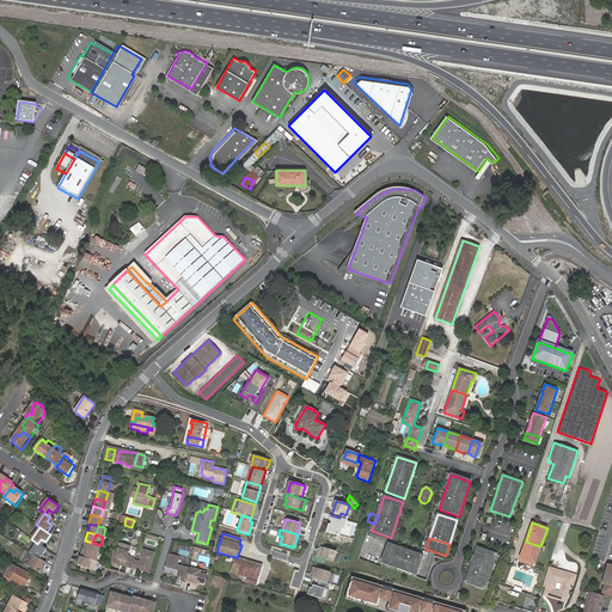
[(90,551),(92,543),(85,540),(83,549),(90,551)]
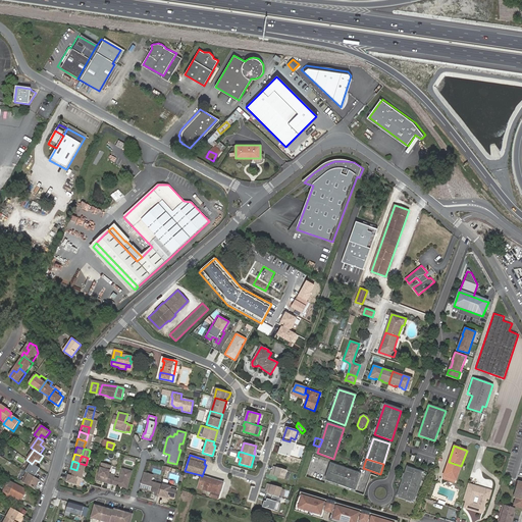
[(456,480),(461,466),(449,462),(444,476),(456,480)]
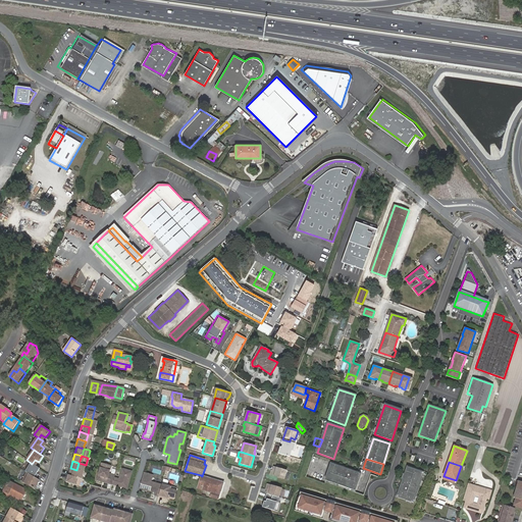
[(31,463),(25,472),(27,472),(37,478),(39,475),(37,474),(40,469),(36,466),(32,464),(31,463)]
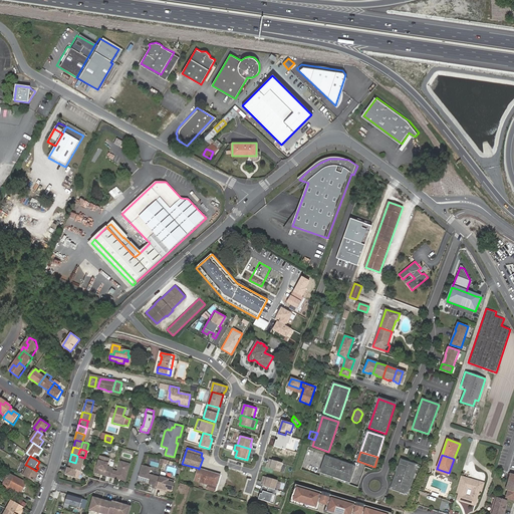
[(82,465),(84,458),(77,456),(75,463),(82,465)]
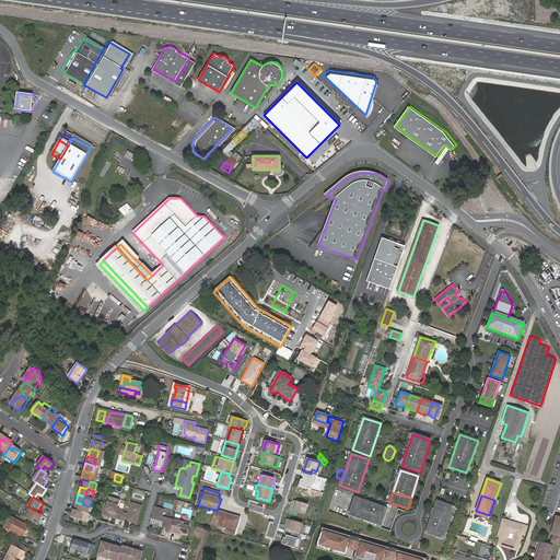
[(119,500),(109,497),(104,515),(120,520),(123,512),(124,510),(117,508),(119,500)]
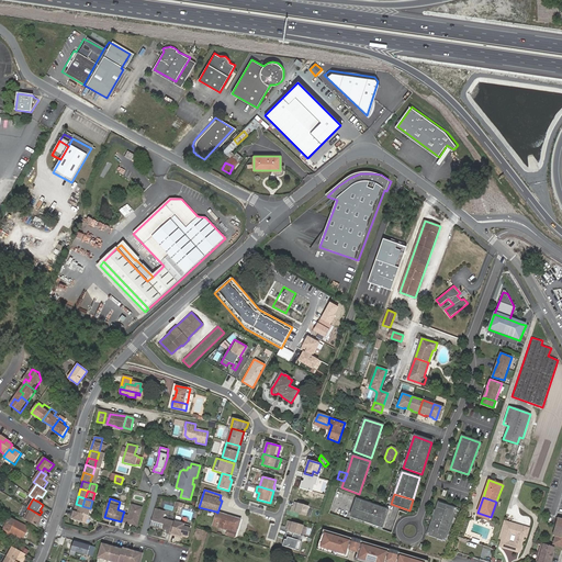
[(383,529),(390,510),(357,499),(351,517),(383,529)]
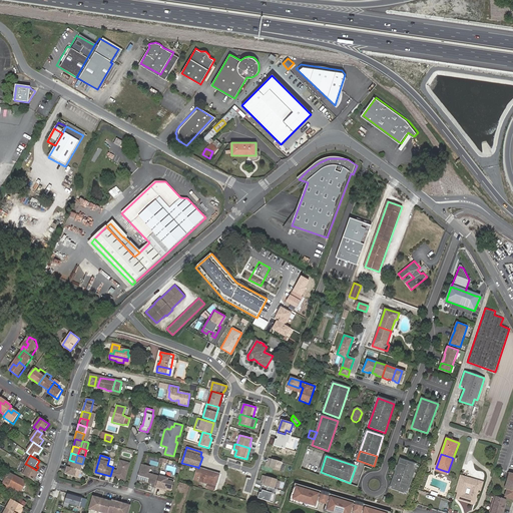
[(268,462),(267,467),(280,471),(283,462),(270,459),(269,462),(268,462)]
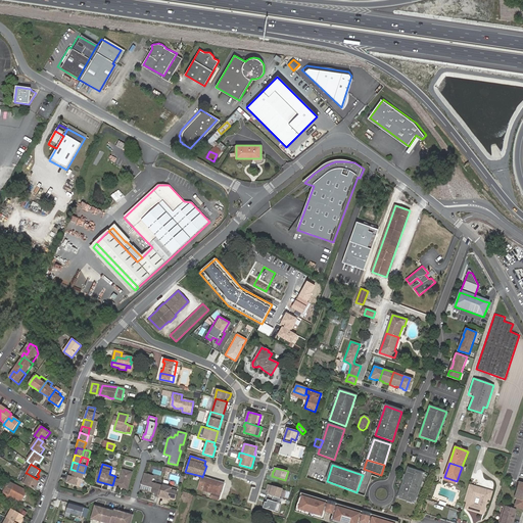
[(408,468),(407,472),(397,498),(414,504),(424,476),(424,474),(408,468)]
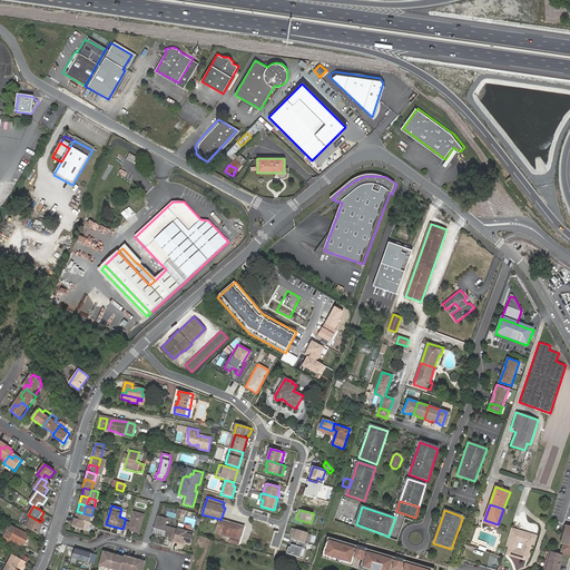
[(81,520),(84,516),(84,513),(77,511),(75,519),(81,521),(81,520)]
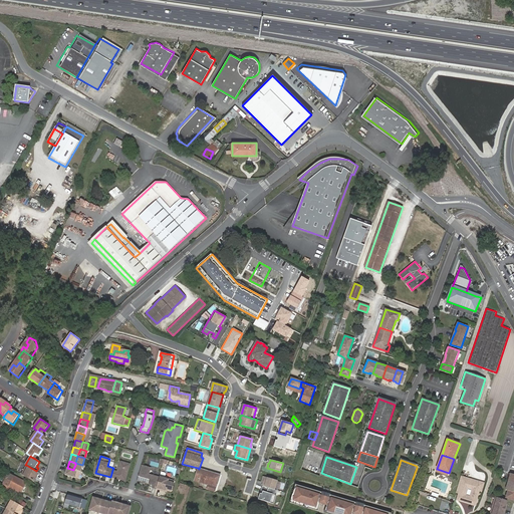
[(117,471),(112,470),(110,477),(119,480),(119,478),(122,479),(126,476),(131,464),(120,461),(117,471)]
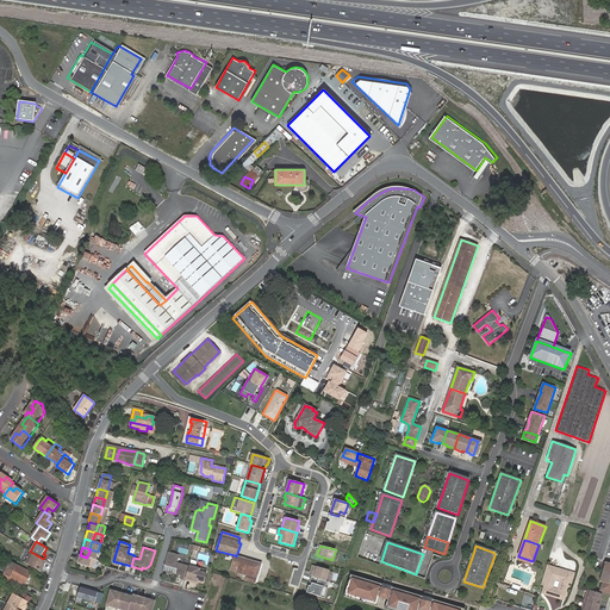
[(95,560),(98,552),(89,549),(89,552),(87,556),(87,558),(95,560)]
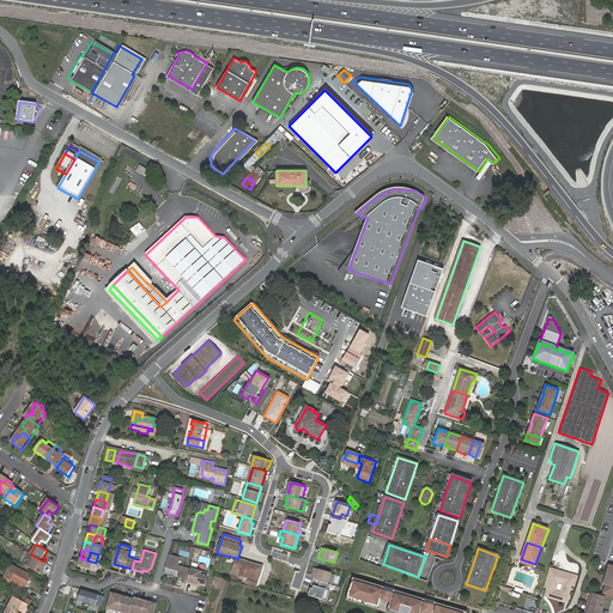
[(26,566),(42,574),(44,570),(42,569),(46,563),(43,562),(31,554),(26,566)]
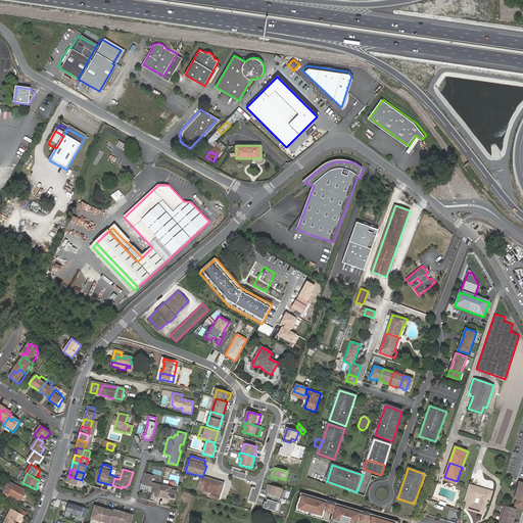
[(162,485),(151,482),(153,476),(144,473),(140,489),(145,490),(147,491),(156,493),(155,496),(163,498),(163,497),(170,498),(175,501),(178,489),(171,487),(171,486),(168,486),(167,486),(162,485)]
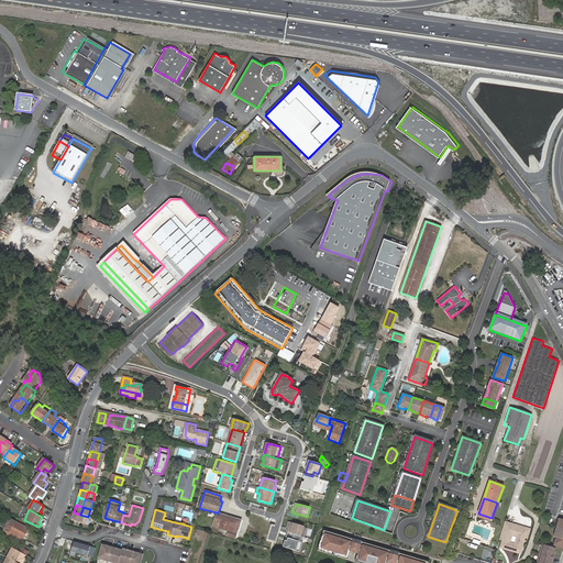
[(78,521),(80,517),(80,515),(74,512),(72,520),(78,522),(78,521)]
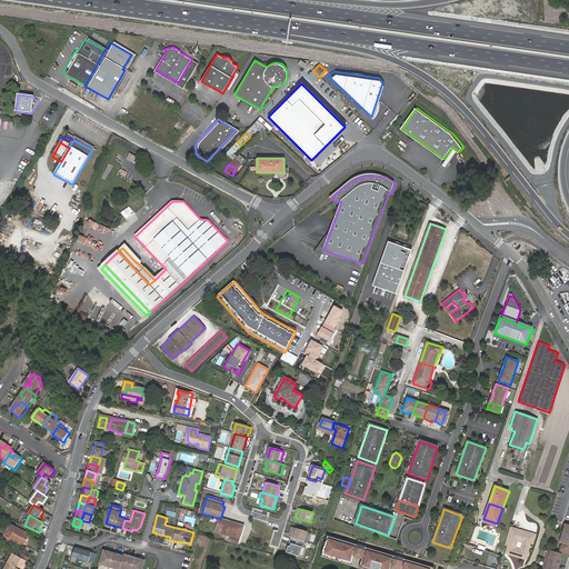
[(221,522),(218,521),(215,531),(230,537),(229,541),(238,545),(243,526),(222,519),(221,522)]
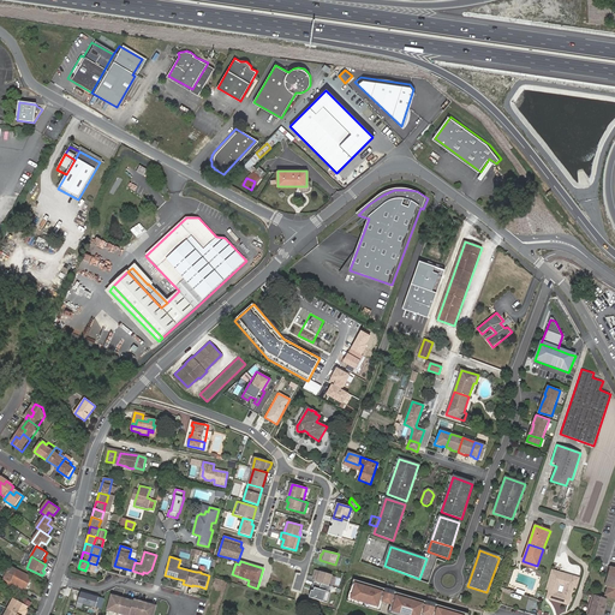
[(94,573),(96,565),(88,562),(88,565),(85,569),(85,571),(94,573)]
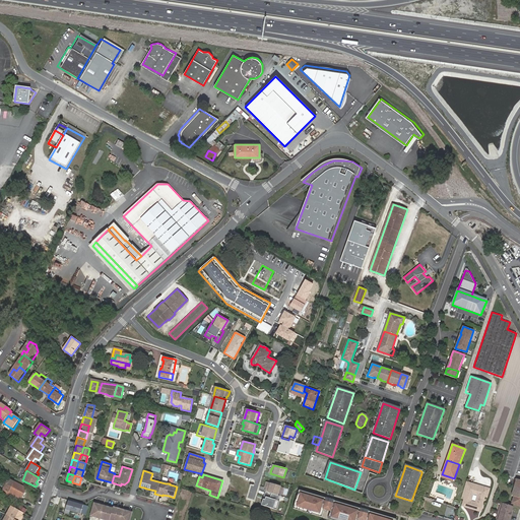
[(9,479),(2,494),(7,496),(8,492),(21,499),(26,488),(9,479)]
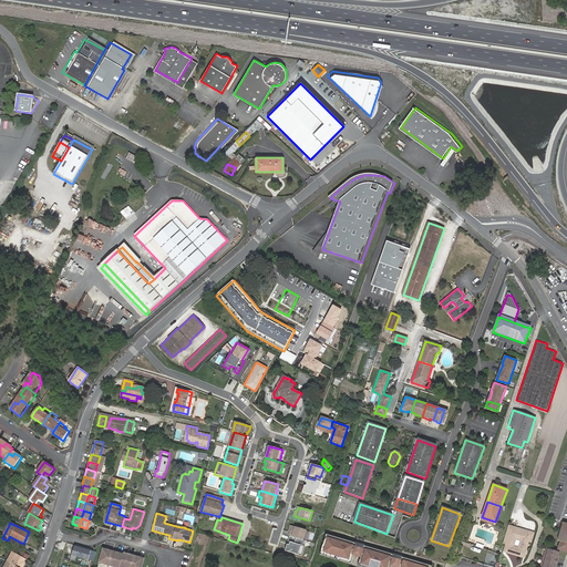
[(299,555),(306,531),(290,526),(289,532),(290,533),(285,550),(299,555)]
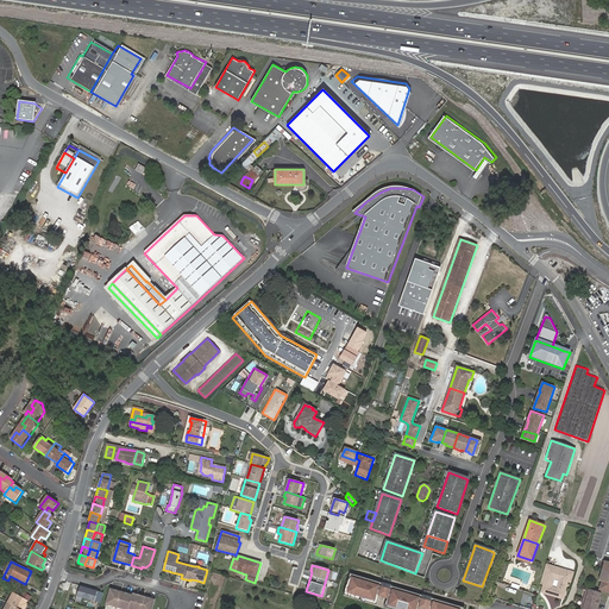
[(562,598),(567,581),(569,581),(571,572),(563,570),(563,571),(557,570),(557,567),(550,565),(542,590),(548,592),(548,594),(562,598)]
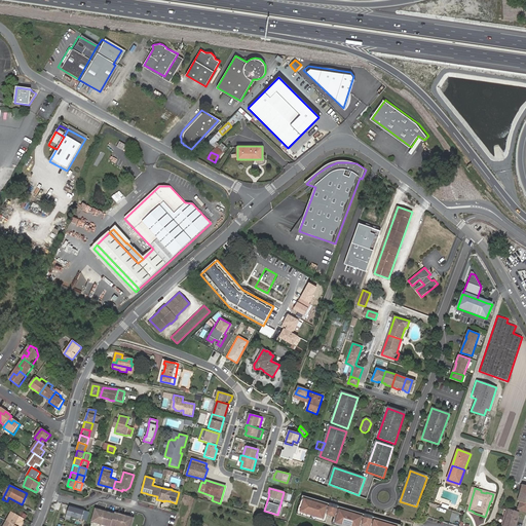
[(400,525),(401,525),(302,495),(296,514),(325,523),(325,524),(332,525),(336,525),(400,525)]
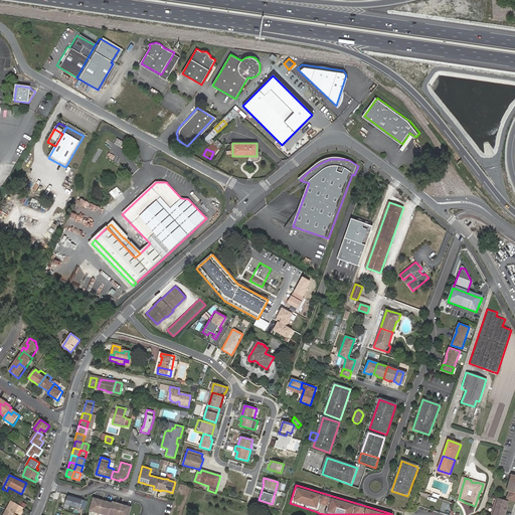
[(514,500),(514,487),(508,485),(506,490),(509,491),(507,498),(514,500)]
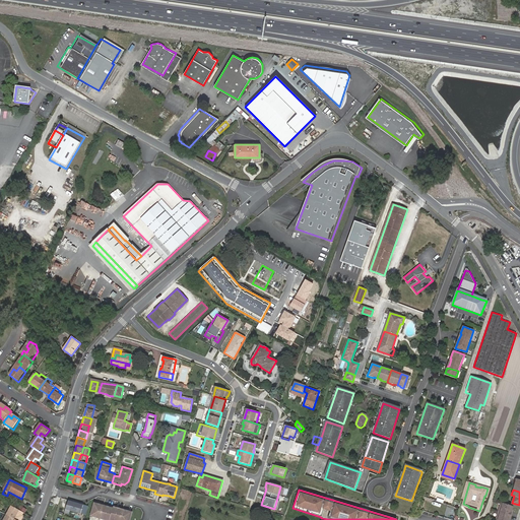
[(498,519),(508,519),(513,506),(501,502),(496,519),(498,519)]
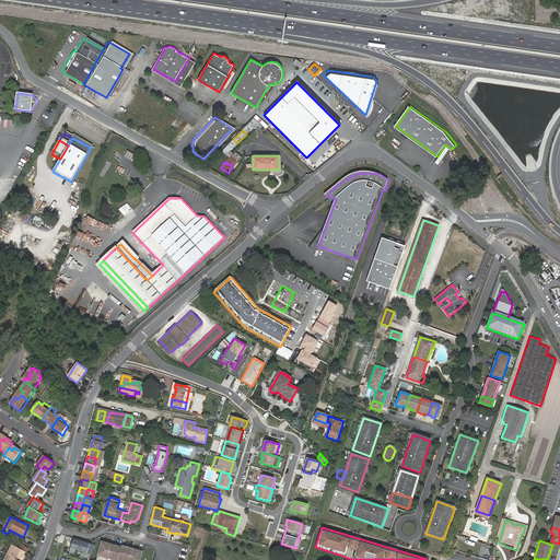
[(90,545),(80,541),(79,543),(78,543),(77,546),(72,545),(69,553),(74,555),(76,551),(86,555),(90,545)]
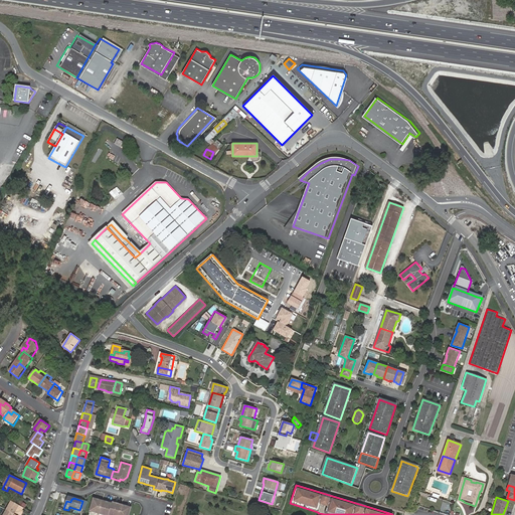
[(109,514),(112,503),(94,498),(90,511),(103,514),(109,514)]
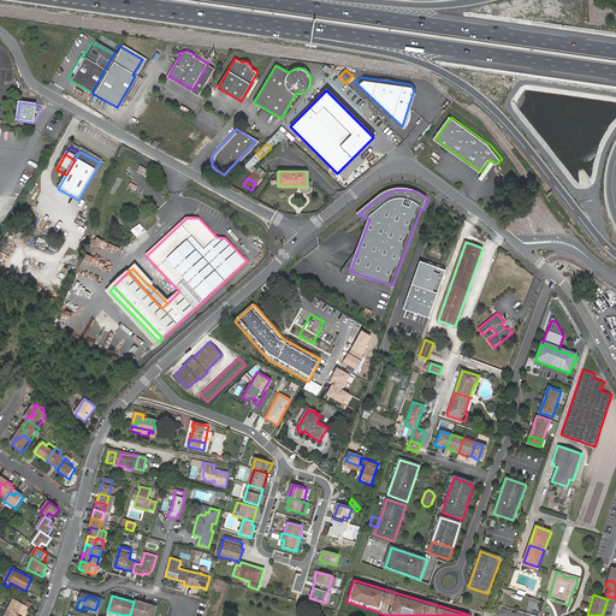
[(21,603),(15,599),(10,610),(19,615),(25,615),(27,614),(25,612),(27,610),(28,606),(21,603)]
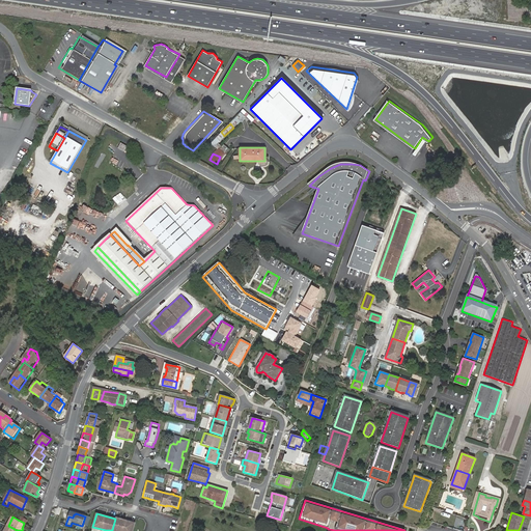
[(133,530),(135,523),(116,518),(115,519),(112,530),(133,530)]
